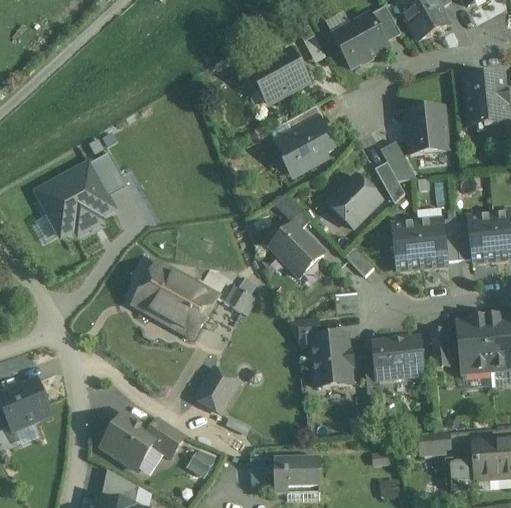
[(408,0),(411,5),(400,11),(417,40),(448,23),(440,8),(435,0),(408,0)]
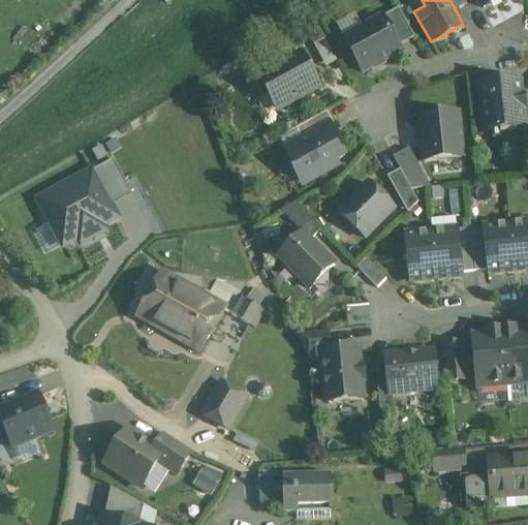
[(449,0),(455,8),(465,2),(464,0),(449,0)]
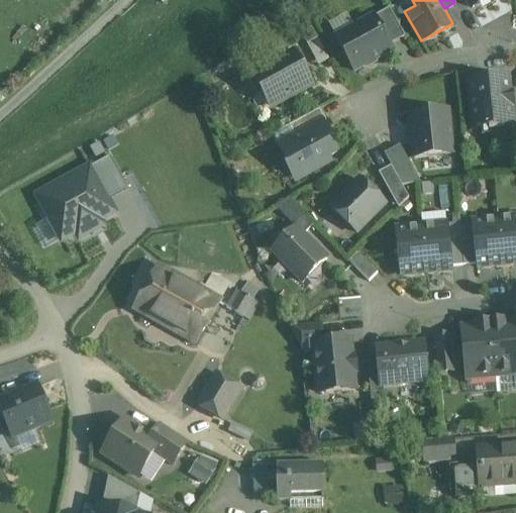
[(403,34),(388,6),(373,14),(388,42),(403,34)]
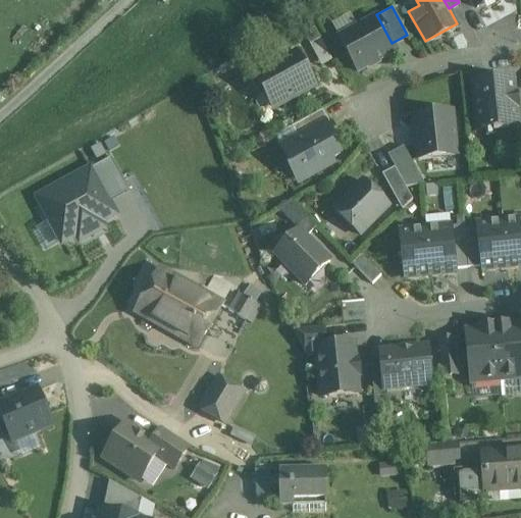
[(376,14),(337,36),(357,69),(395,49),(392,43),(376,14)]
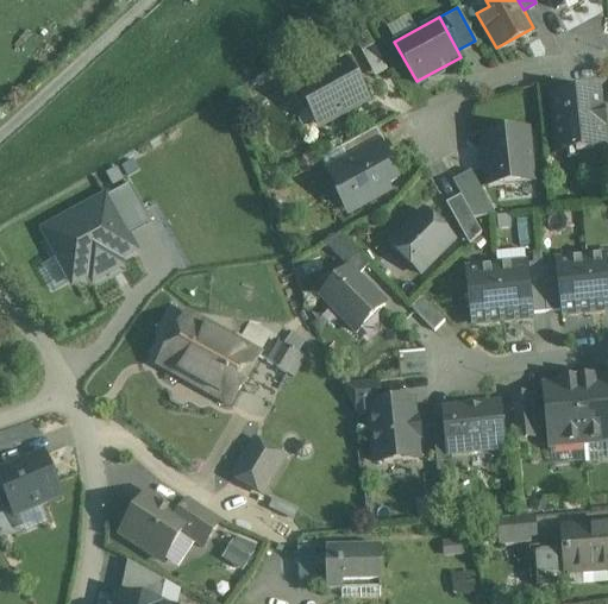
[(365,30),(355,37),(361,49),(373,43),(365,30)]
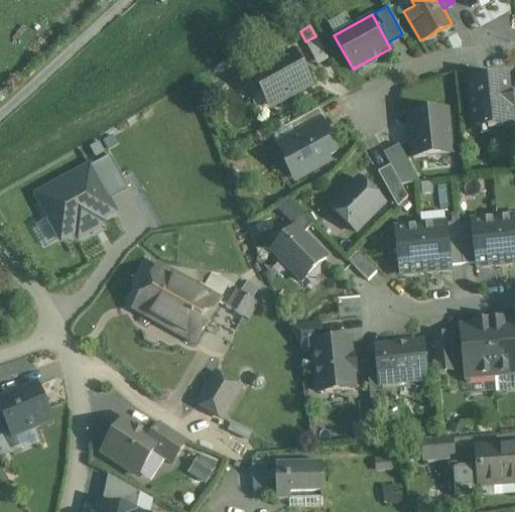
[(315,36),(305,41),(317,62),(327,56),(315,36)]
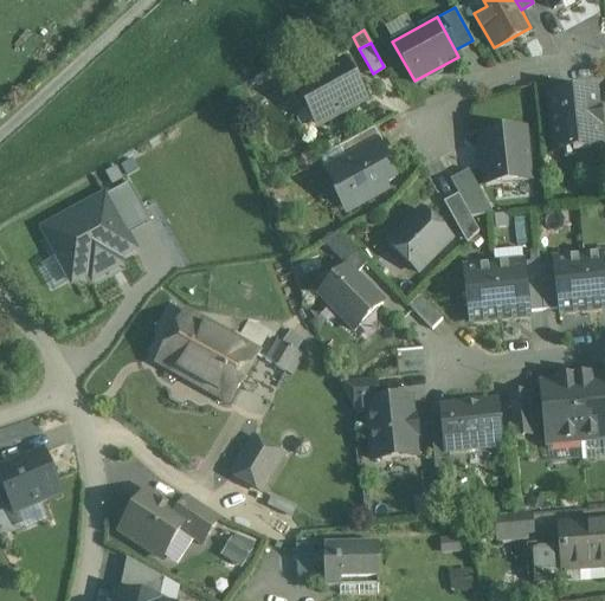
[(343,59),(296,85),(309,108),(319,102),(326,115),(362,95),(343,59)]
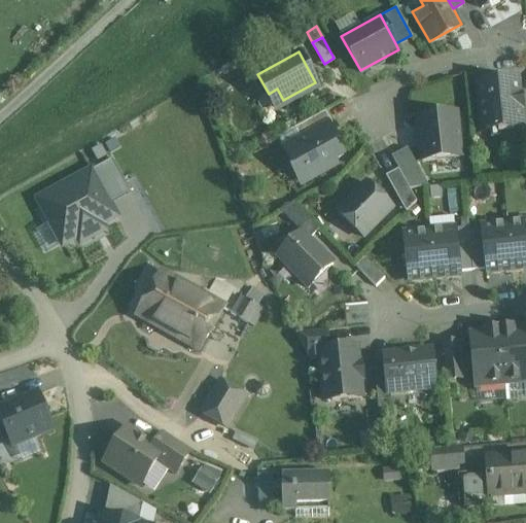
[(516,77),(477,81),(482,129),(521,125),(519,106),(522,105),(520,92),(518,92),(516,77)]
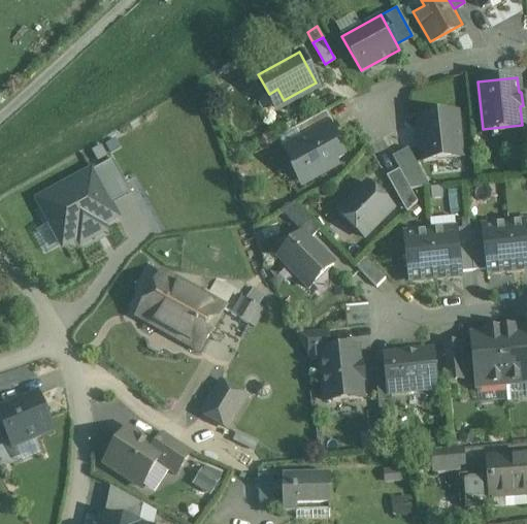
[(325,108),(293,126),(299,137),(328,122),(328,123),(332,121),(325,108)]
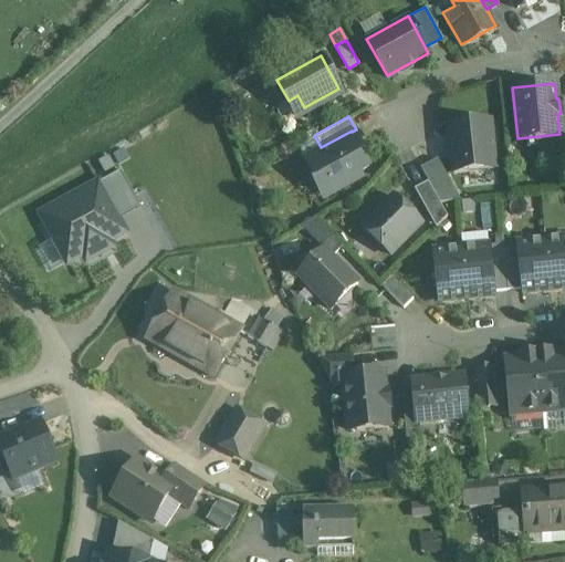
[(489,118),(447,123),(452,170),(494,166),(489,118)]
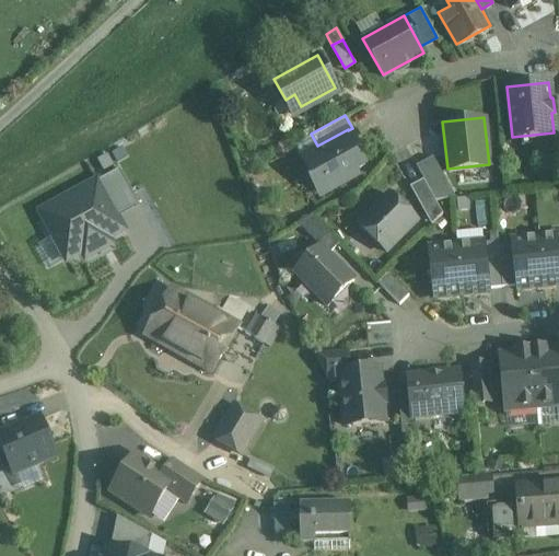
[(317,146),(301,155),(312,176),(318,172),(328,188),(353,174),(351,169),(363,162),(357,151),(359,150),(348,130),(348,129),(317,146)]
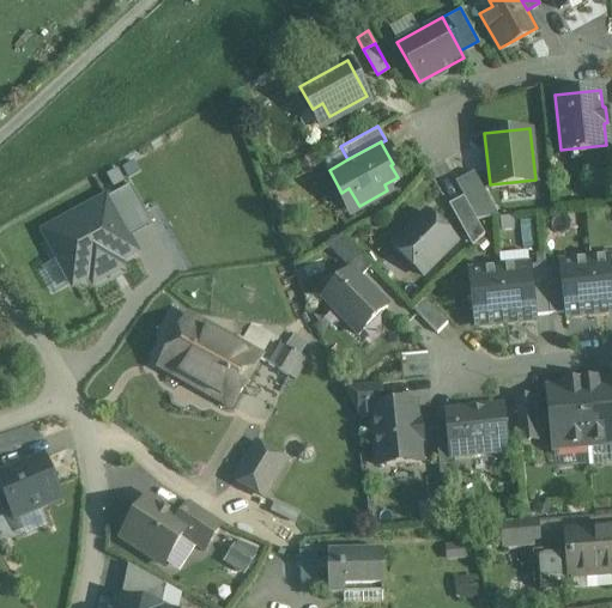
[(114,184),(125,180),(116,163),(105,169),(114,184)]
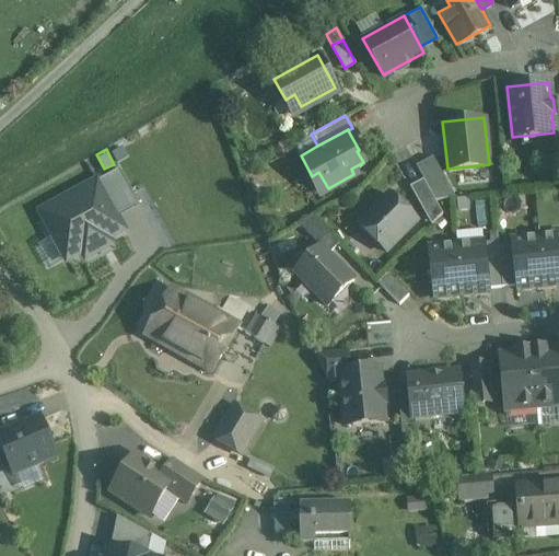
[(432,154),(415,163),(422,177),(433,198),(455,196),(432,154)]
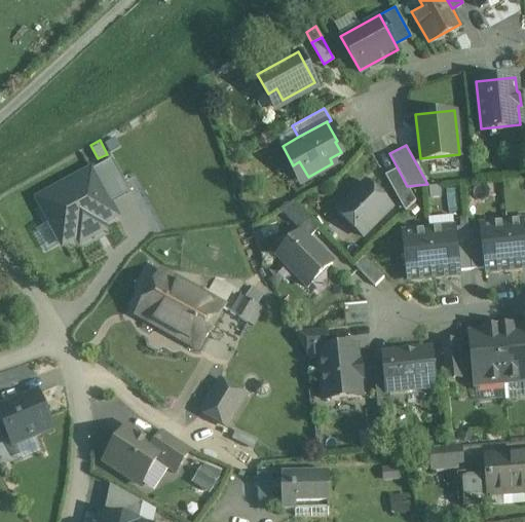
[(111,156),(38,196),(62,239),(113,213),(107,200),(128,189),(111,156)]
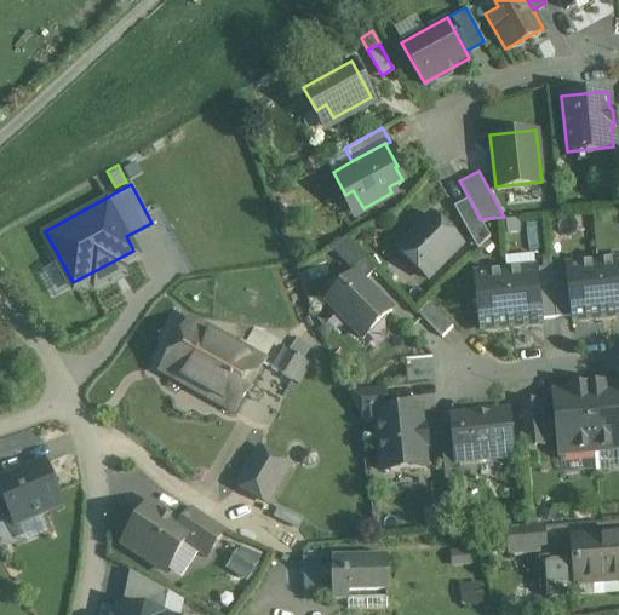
[(480,219),(468,196),(453,205),(476,247),(488,235),(480,219)]
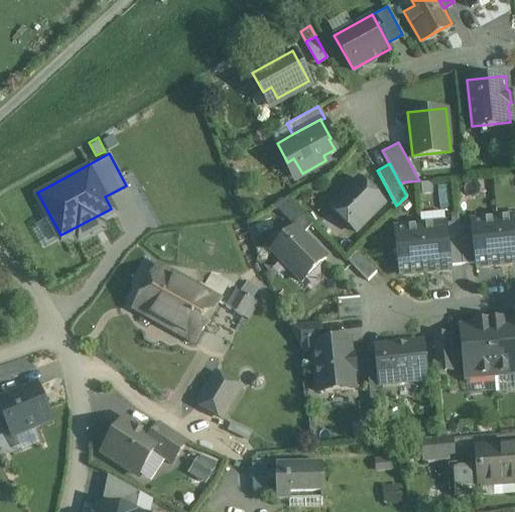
[(359,177),(330,207),(354,231),(383,202),(359,177)]
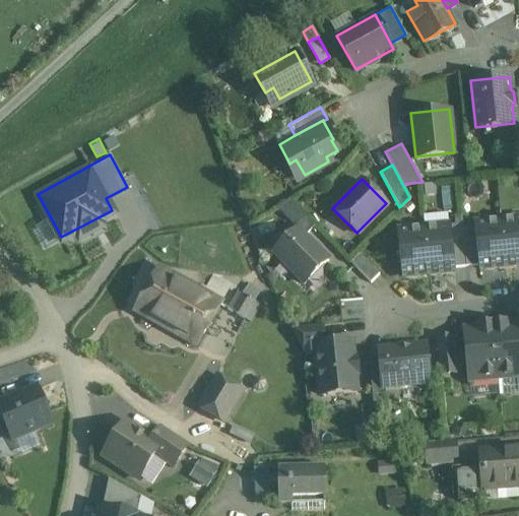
[(314,224),(288,199),(276,206),(297,228),(304,235),(314,224)]
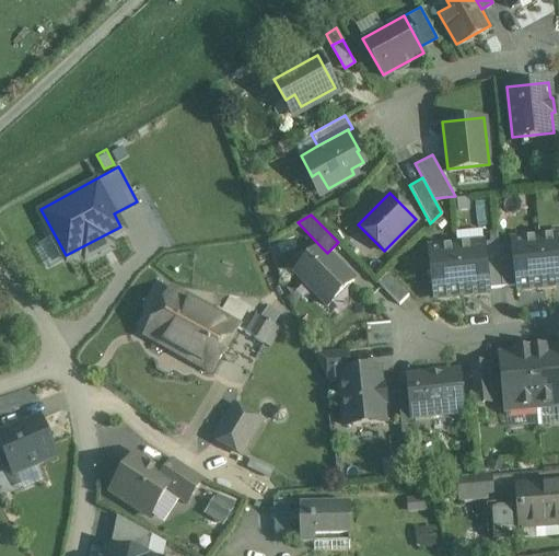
[(558,233),(538,235),(544,285),(558,282),(558,233)]
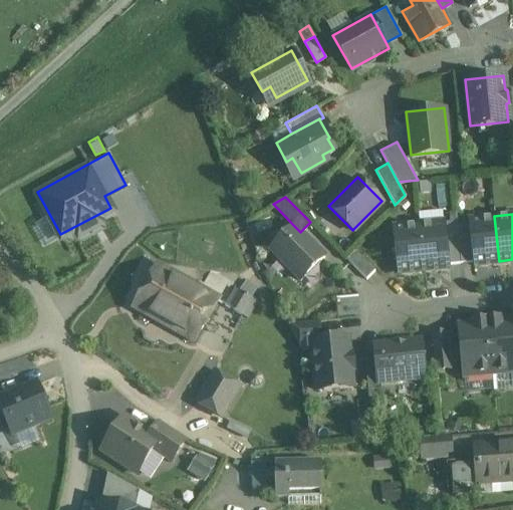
[(494,216),(468,218),(473,264),(499,261),(494,216)]
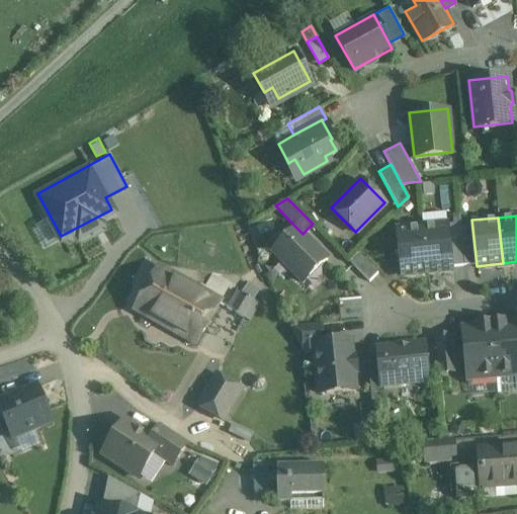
[(447,223),(421,225),(426,271),(452,268),(447,223)]
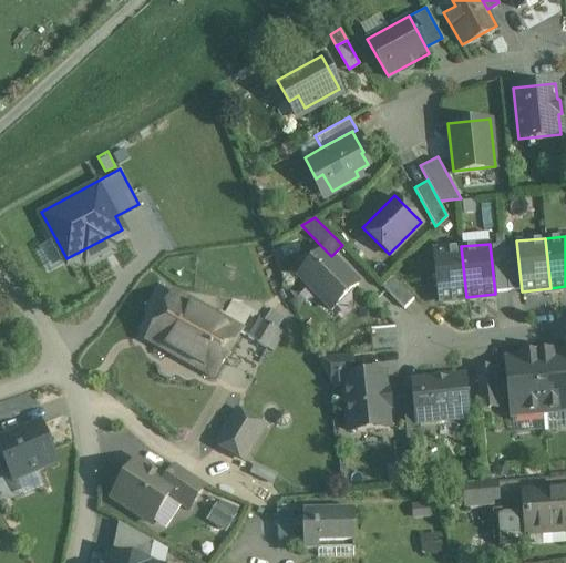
[(461,246),(433,249),(438,300),(466,297),(461,246)]
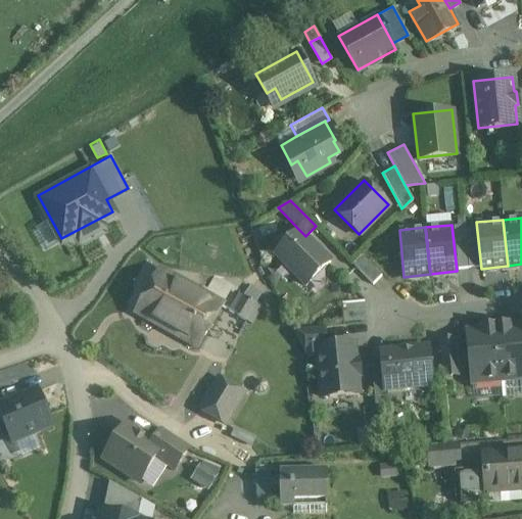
[(298,229),(274,252),(305,284),(329,260),(305,236),(298,229)]
